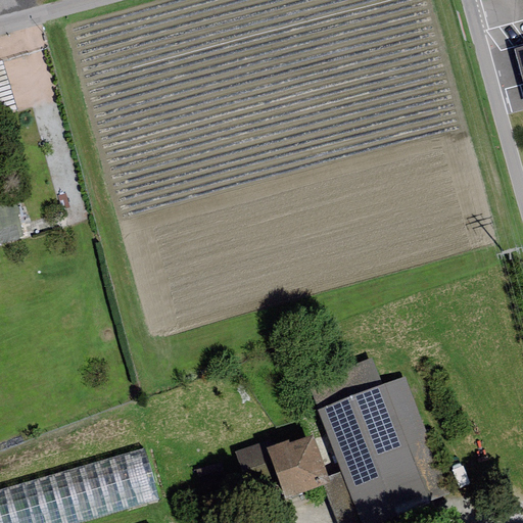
[(522,47),(514,50),(522,86),(522,47)]
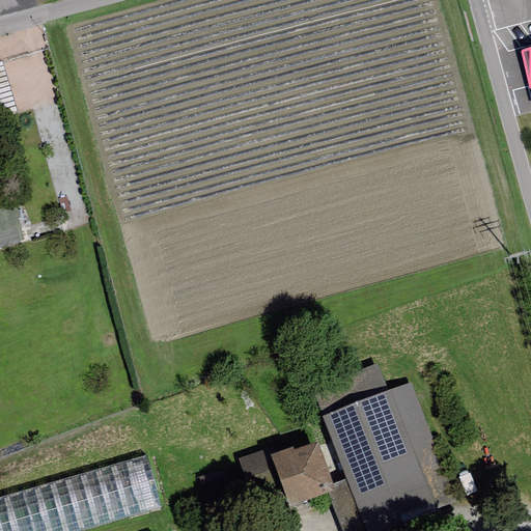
[(0,110),(16,107),(7,64),(0,65),(0,110)]
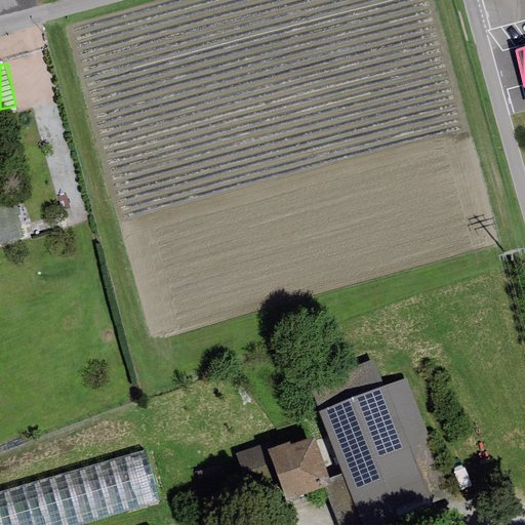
[(0,193),(0,244),(26,239),(14,190),(0,193)]
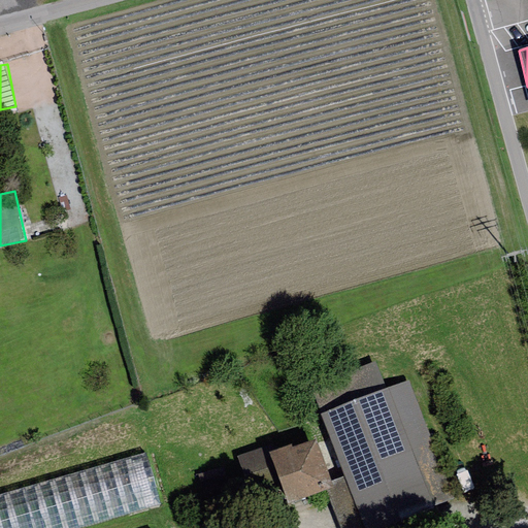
[(363,527),(390,527),(435,513),(433,507),(451,500),(406,381),(383,389),(374,365),(311,388),(343,475),(363,527)]
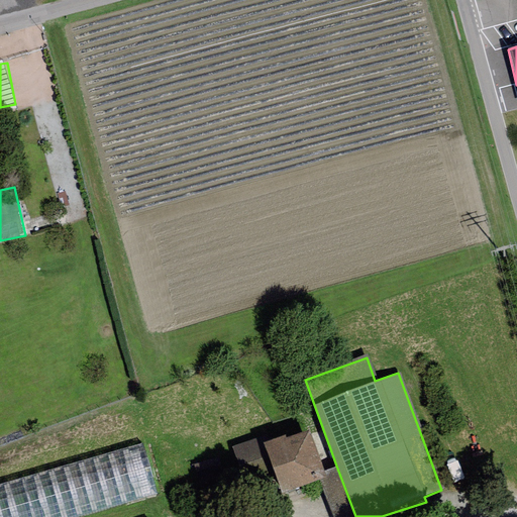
[(332,516),(355,516),(336,466),(323,471),(309,431),(286,439),(285,436),(266,443),(264,436),(230,447),(242,484),(274,473),(281,494),(319,480),(332,516)]
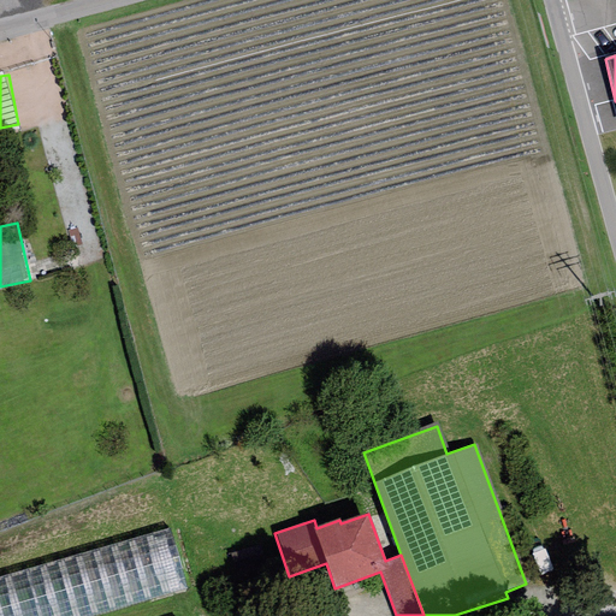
[(169,528),(0,578),(0,615),(92,615),(187,588),(169,528)]
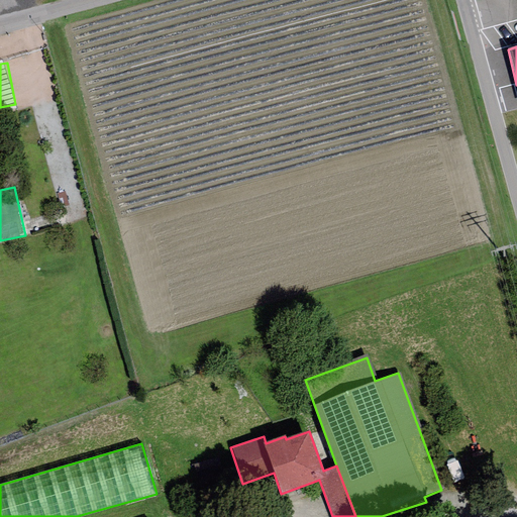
All buildings are outlined.
